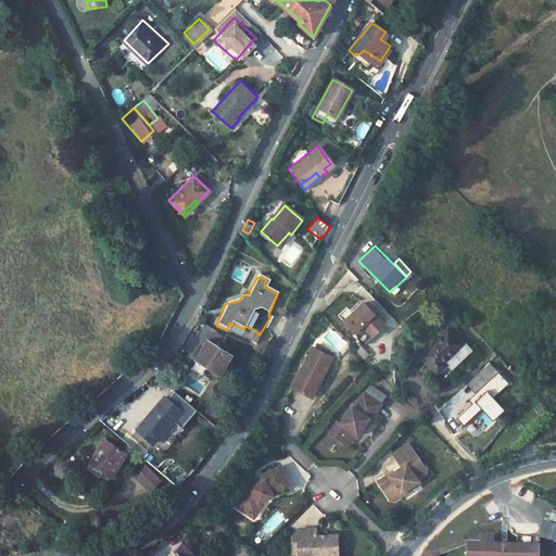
[(370,342),(388,325),(365,301),(343,323),(357,337),(362,333),(370,342)]
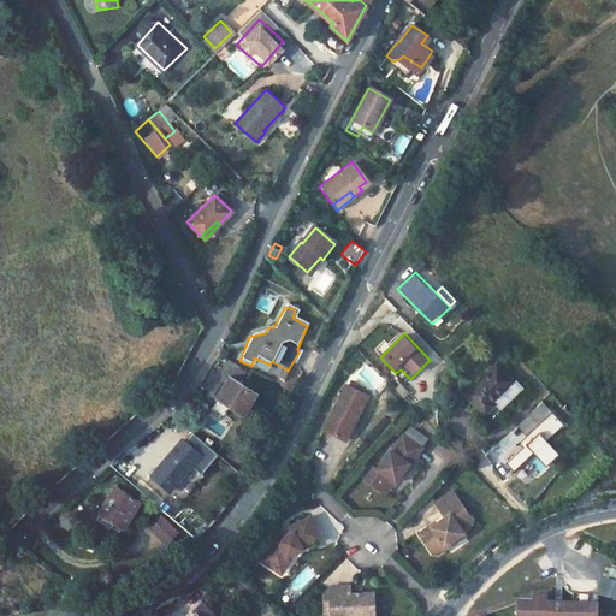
[(499,365),(468,395),(487,416),(498,406),(496,403),(517,383),(499,365)]
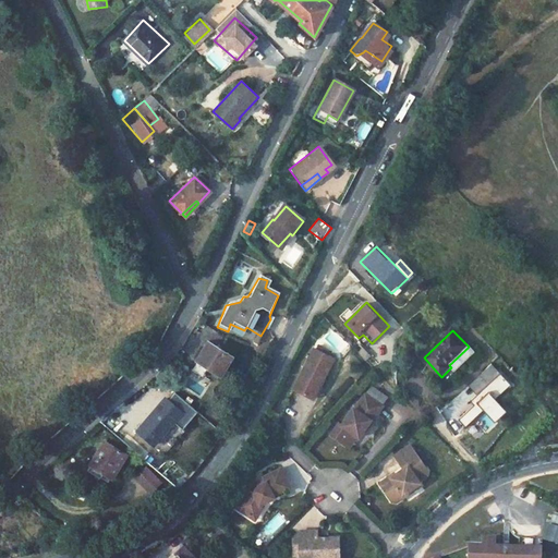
[(208,342),(195,361),(219,375),(231,356),(208,342)]
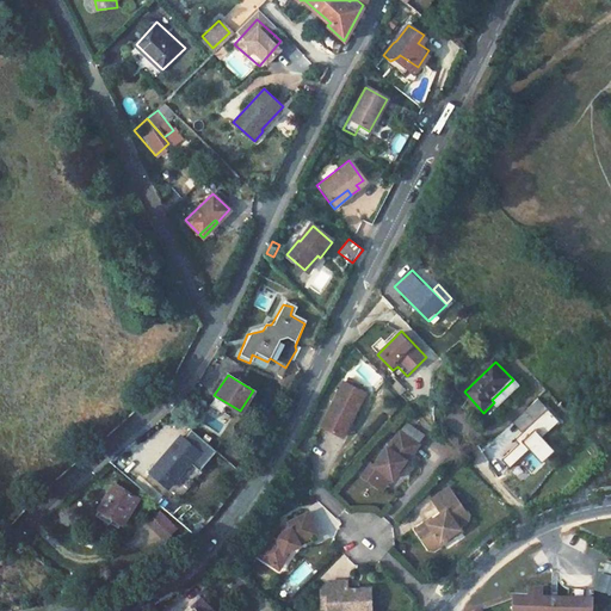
[(346,381),(322,426),(337,434),(350,411),(356,413),(366,393),(346,381)]
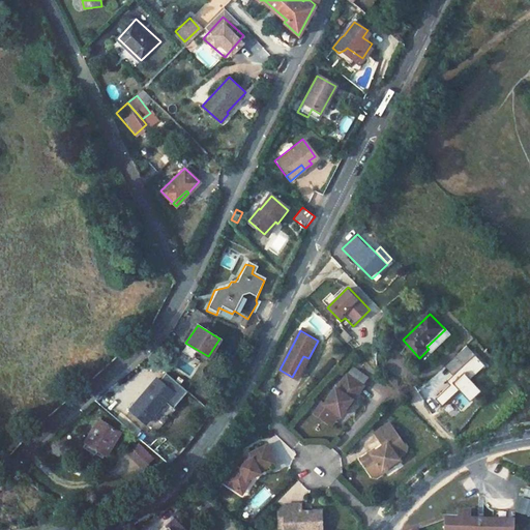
[(298,379),(308,358),(303,356),(292,377),(298,379)]
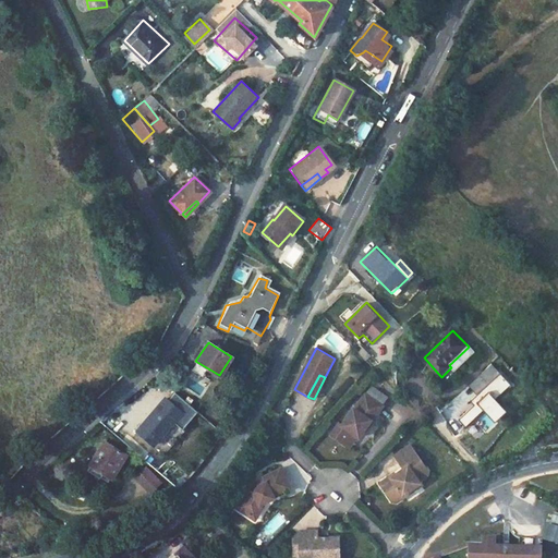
[(462,423),(481,440),(494,426),(502,434),(517,419),(507,409),(518,398),(501,381),(462,423)]
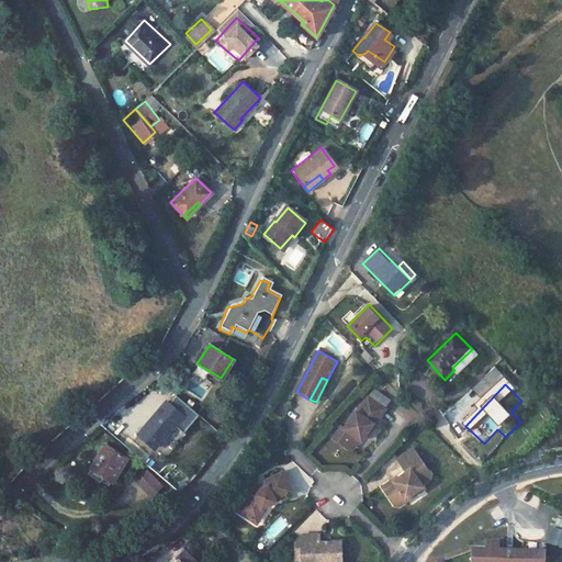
[(364,441),(375,423),(379,423),(388,409),(370,397),(360,413),(358,412),(346,428),(343,427),(335,439),(347,447),(355,446),(359,438),(364,441)]
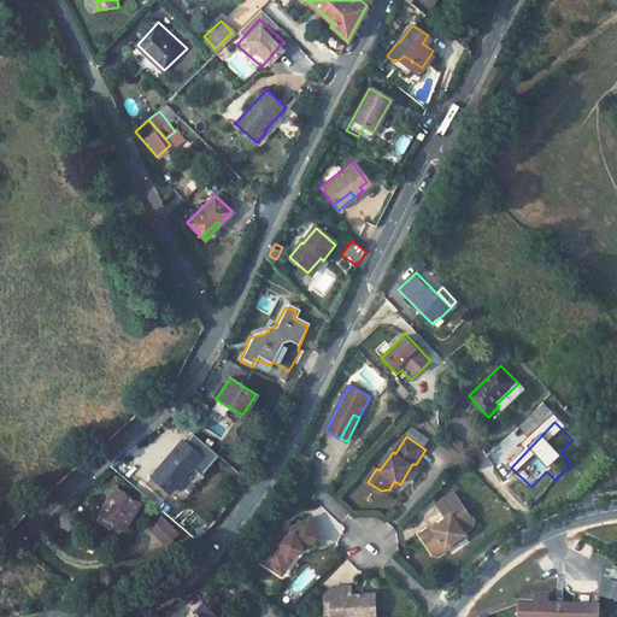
[(178,440),(144,472),(163,492),(197,458),(178,440)]
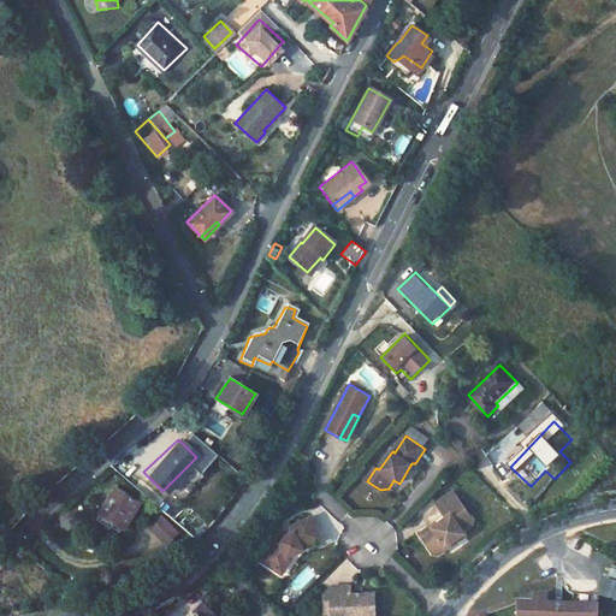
[(114,485),(99,511),(100,513),(122,526),(124,527),(138,499),(114,485)]
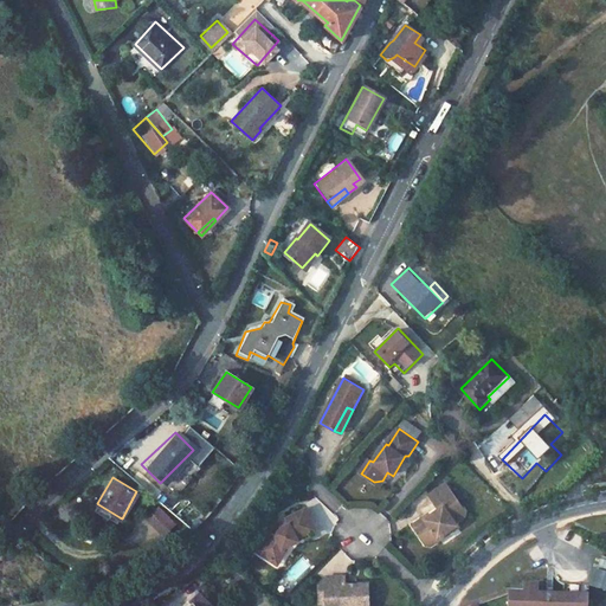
[(440,510),(426,521),(429,524),(418,533),(427,545),(433,545),(442,539),(440,537),(458,524),(457,523),(466,516),(466,513),(447,485),(431,497),(440,510)]
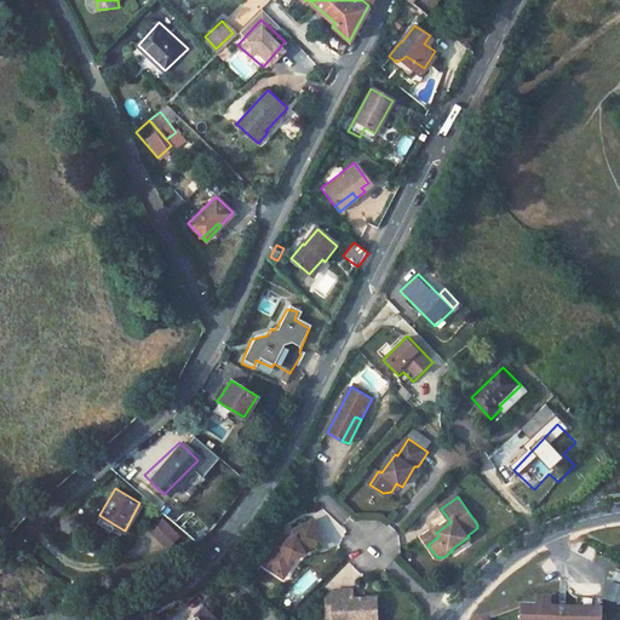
[(101,516),(97,521),(120,535),(122,529),(101,516)]
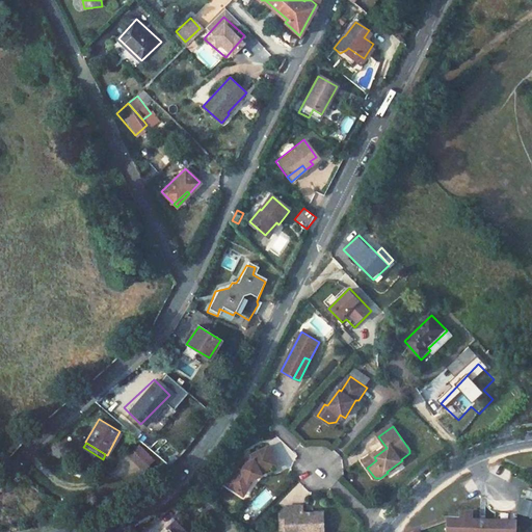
[(143,470),(152,460),(137,449),(129,458),(143,470)]
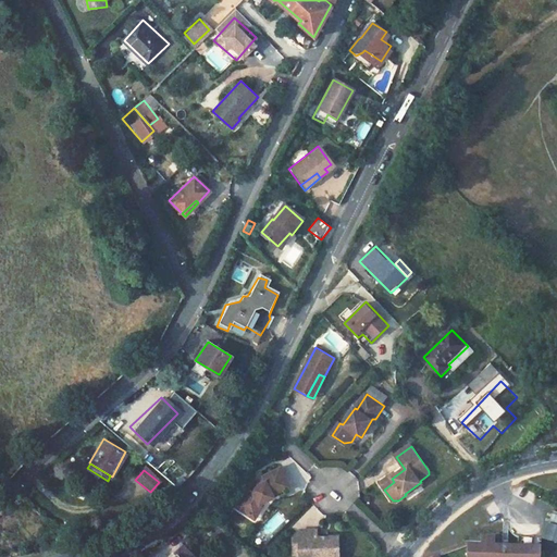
[(243,515),(251,520),(259,507),(274,500),(272,497),(288,491),(280,471),(263,480),(264,485),(257,489),(249,484),(243,494),(245,495),(239,505),(246,509),(243,515)]
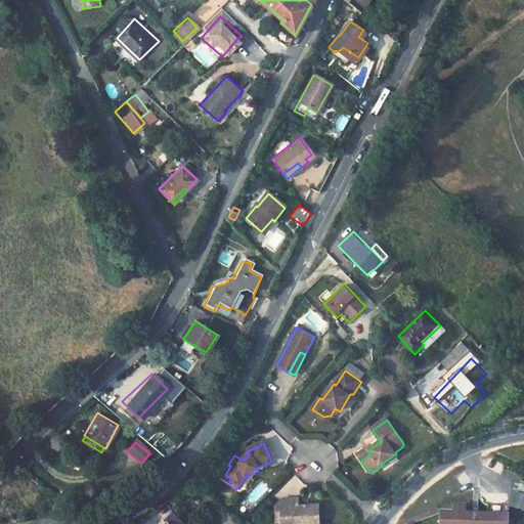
[(368,450),(358,456),(361,461),(370,453),(368,450)]
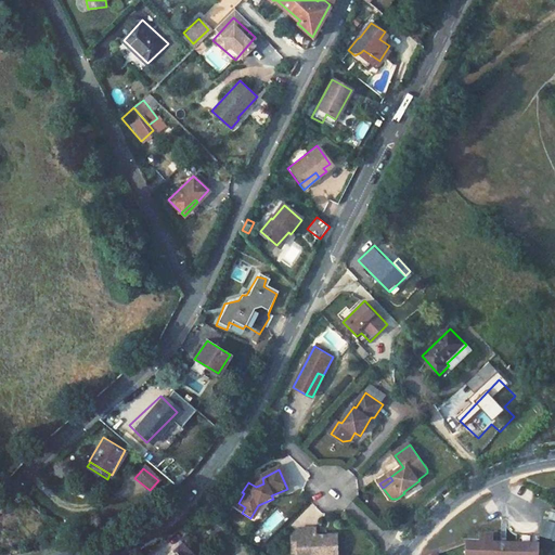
[(234,507),(242,513),(245,507),(239,503),(234,507)]
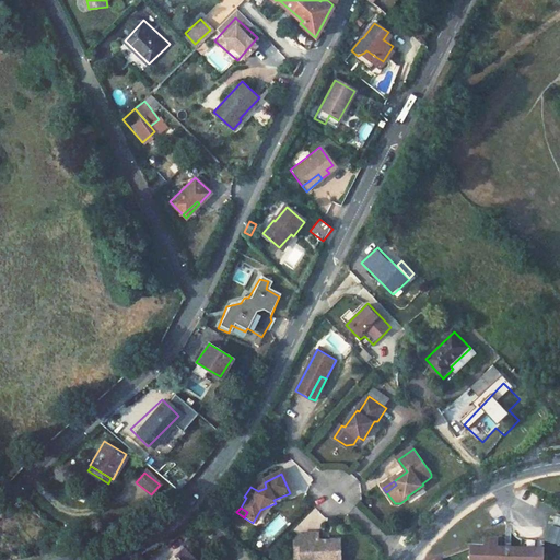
[(260,510),(253,523),(256,524),(264,512),(260,510)]
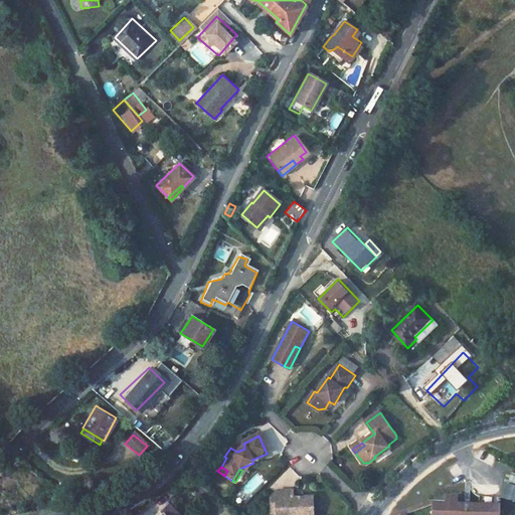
[(514,473),(511,472),(503,497),(514,500),(514,473)]
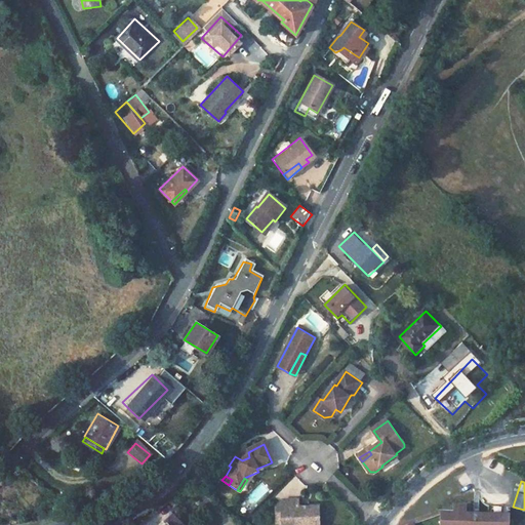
[(319,524),(319,507),(309,507),(309,510),(304,510),(304,507),(298,508),(298,498),(275,499),(276,518),(281,518),(281,524),(319,524)]
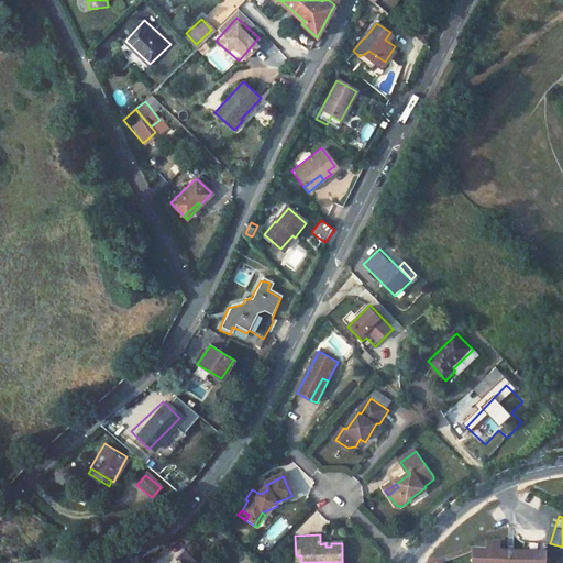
[(472,551),(471,562),(545,562),(547,543),(523,542),(522,553),(500,552),(500,544),(485,543),(485,551),(472,551)]
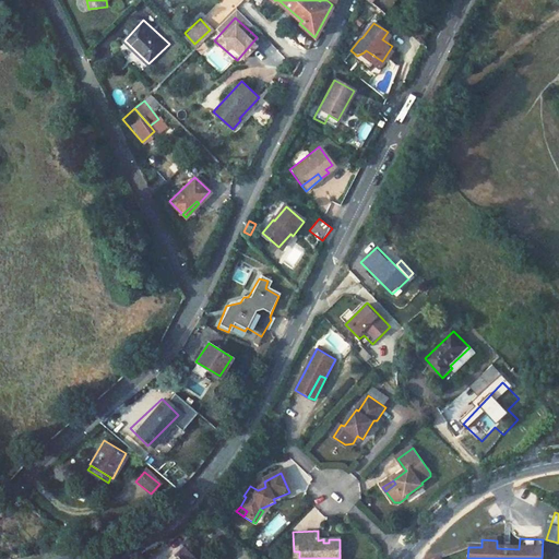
[(181,550),(190,558),(193,557),(183,547),(181,550)]
